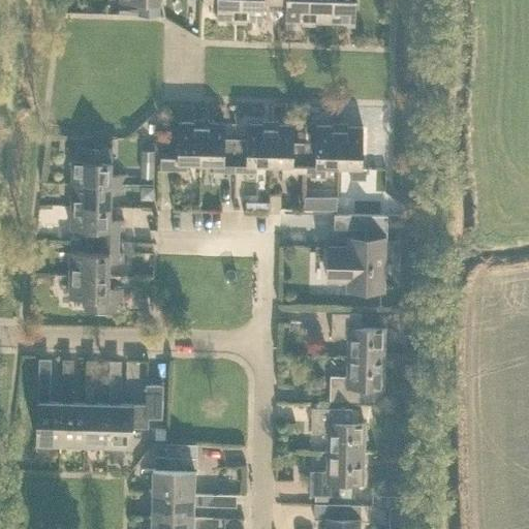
[(118,0),(119,2),(138,2),(138,16),(159,16),(159,0),(118,0)]
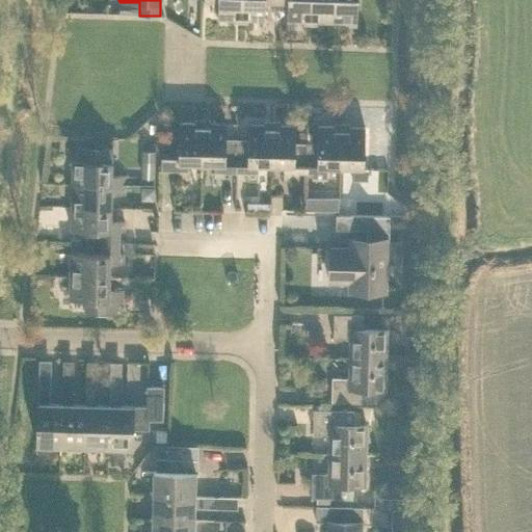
[(233,20),(233,23),(239,23),(240,0),(203,0),(204,2),(217,3),(217,20),(233,20)]
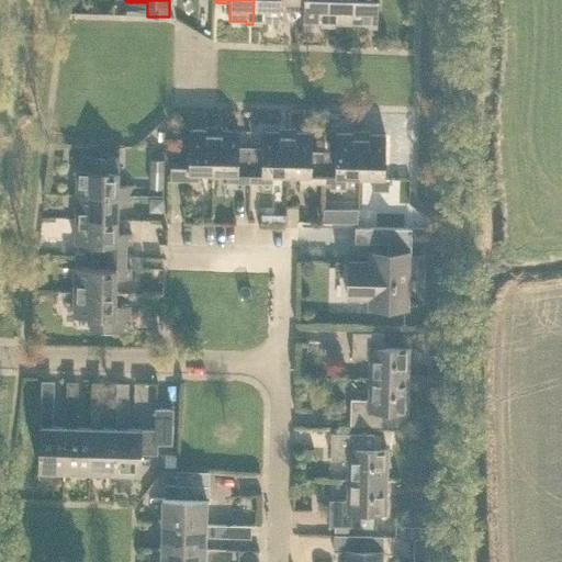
[(254,0),(253,24),(262,25),(262,21),(279,21),(280,3),(290,3),(290,0),(254,0)]
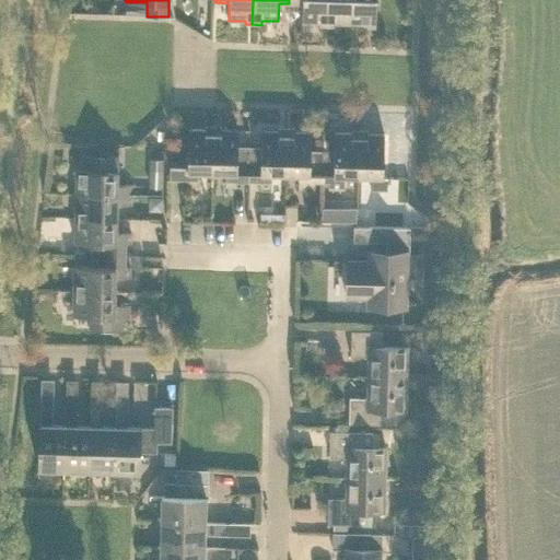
[(318,22),(318,26),(325,26),(325,0),(289,0),(289,3),(302,3),(301,22),(318,22)]
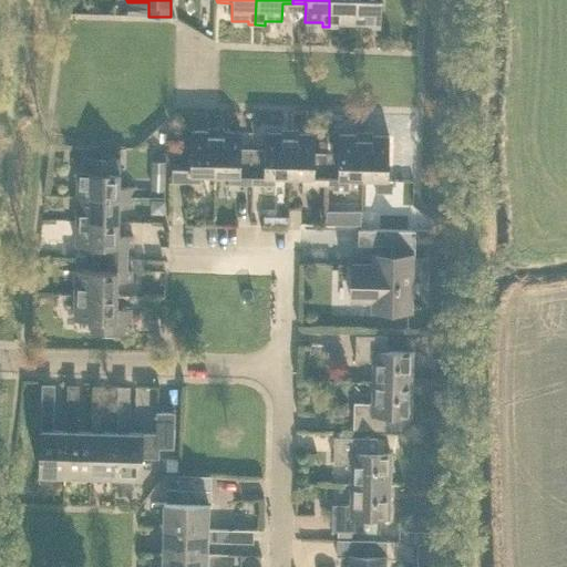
[(329,0),(329,27),(338,27),(339,23),(354,23),(354,0),(329,0)]
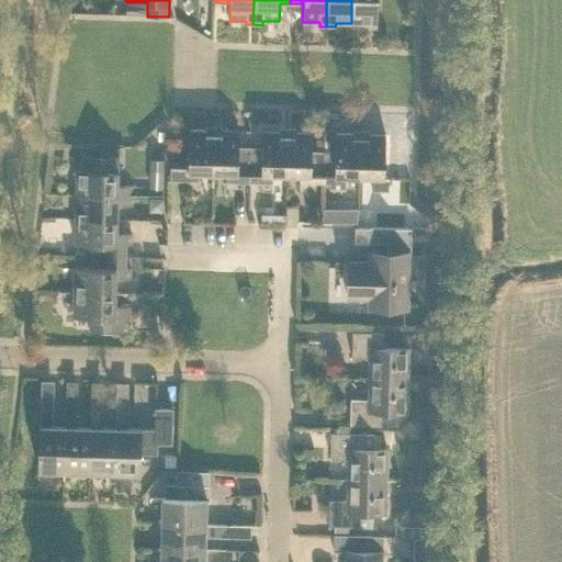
[(368,23),(368,27),(375,27),(377,0),(351,0),(351,23),(368,23)]
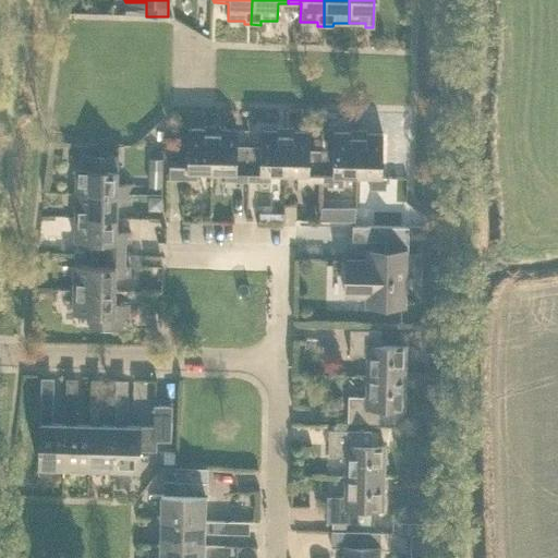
[(185,180),(185,186),(196,186),(196,171),(210,171),(211,128),(204,126),(204,130),(191,130),(187,130),(186,148),(169,148),(168,180),(185,180)]
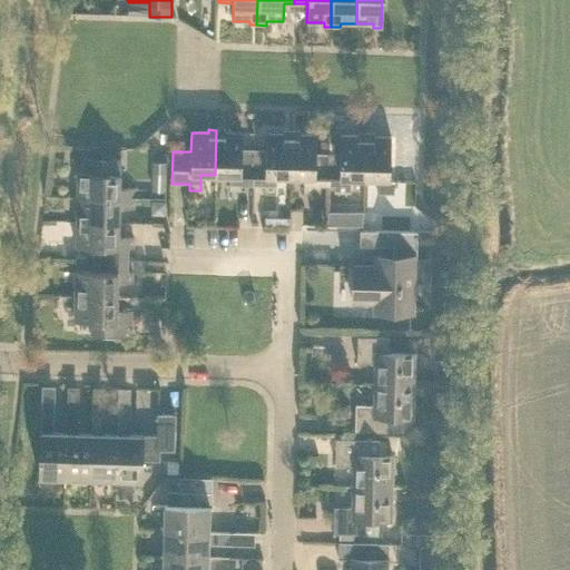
[(224,130),(216,130),(215,175),(229,175),(228,190),(239,192),(239,186),(252,186),(253,161),(252,161),(241,161),(242,134),(224,134),(224,130)]
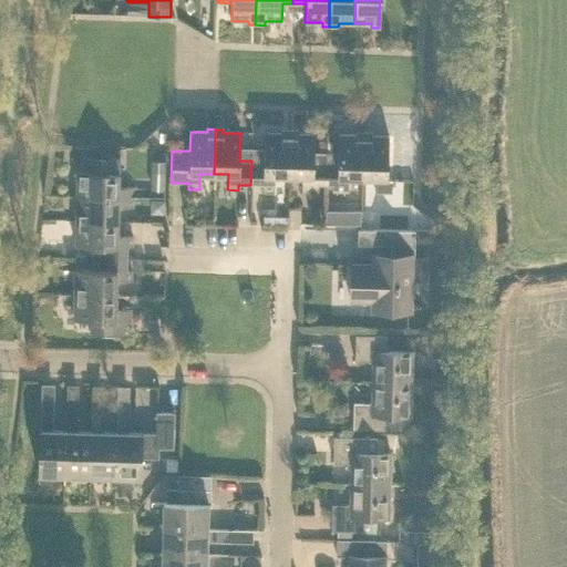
[(251,161),(250,185),(263,185),(263,191),(274,191),(274,176),(288,176),(289,131),(281,131),(281,134),(264,134),(263,150),(250,150),(250,161),(251,161)]
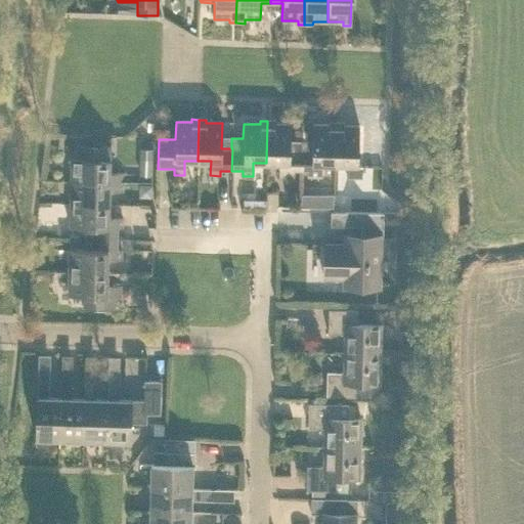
[(293,177),(293,171),(300,171),(301,141),(290,141),(290,124),(274,124),(274,121),(267,121),(266,163),(278,164),(278,177),(293,177)]
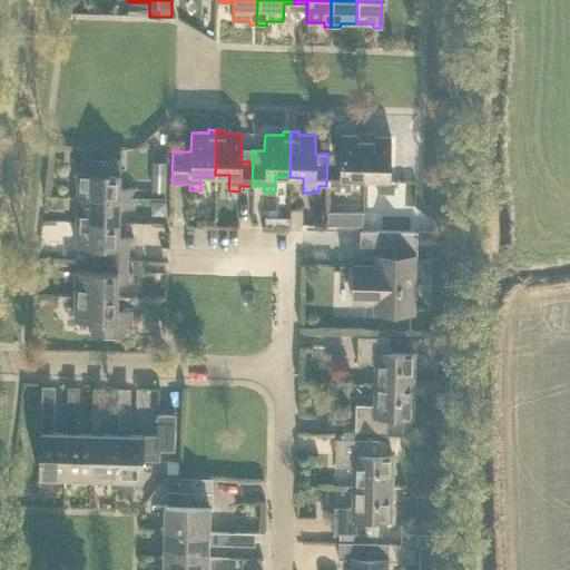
[(327,154),(326,186),(334,186),(334,193),(349,194),(350,178),(363,179),(364,134),(357,134),(357,136),(340,136),(340,154),(327,154)]
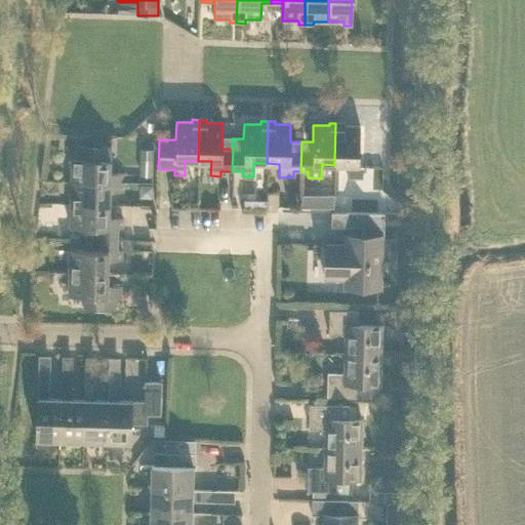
[(344,123),(335,123),(334,165),(348,165),(348,178),(362,179),(362,165),(359,165),(360,126),(344,125),(344,123)]
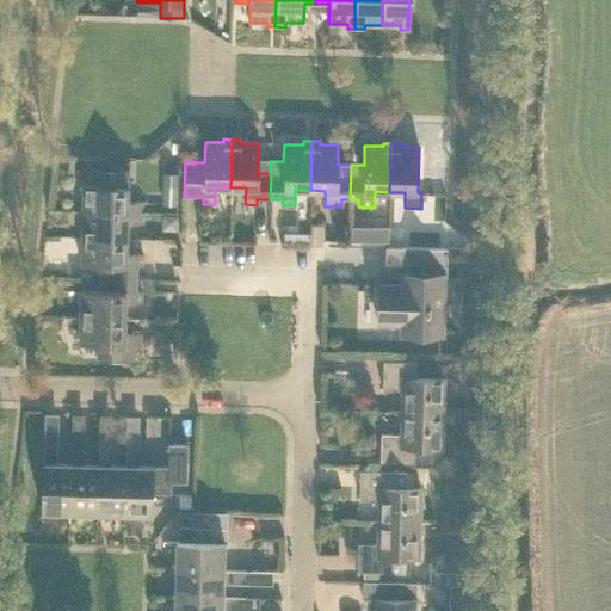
[(81,185),(81,211),(142,214),(143,202),(127,201),(128,171),(90,168),(88,185),(81,185)]
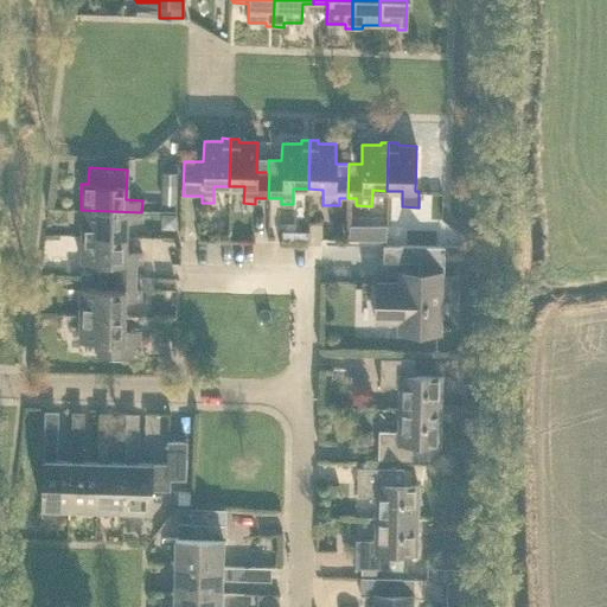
[(160,172),(160,204),(176,204),(177,172),(160,172)]
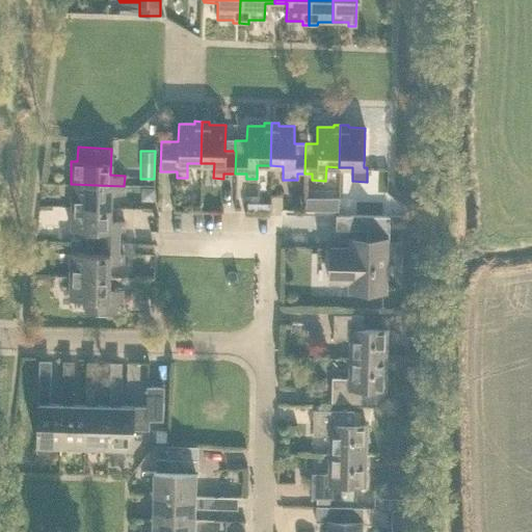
[(124,195),(124,186),(71,184),(71,207),(110,208),(110,195),(124,195)]
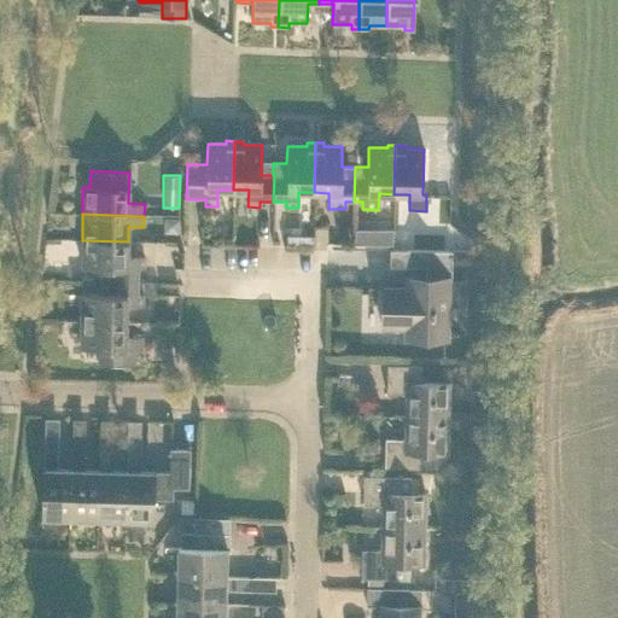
[(179,219),(168,217),(167,233),(178,233),(179,219)]
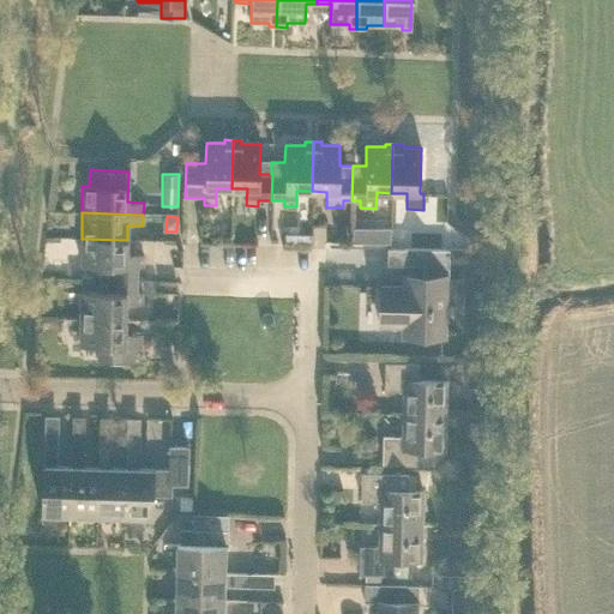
[(408,246),(439,247),(440,236),(431,236),(431,234),(408,234),(408,246)]
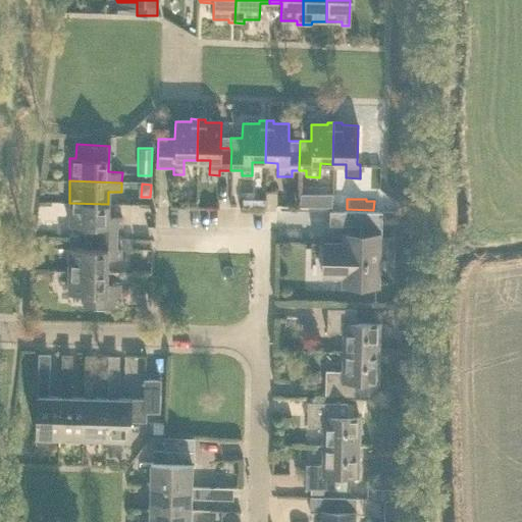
[(107,216),(108,204),(69,203),(68,226),(93,227),(93,239),(116,239),(116,227),(120,227),(120,217),(107,216)]
